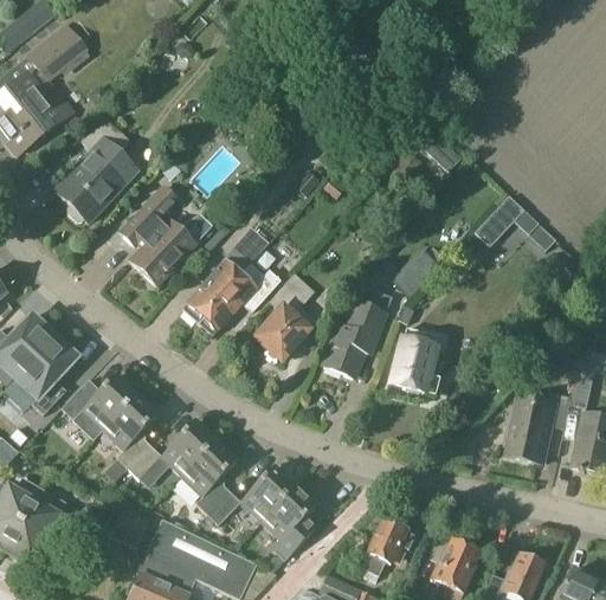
[(0,45),(5,51),(30,32),(18,17),(0,30),(0,45)]
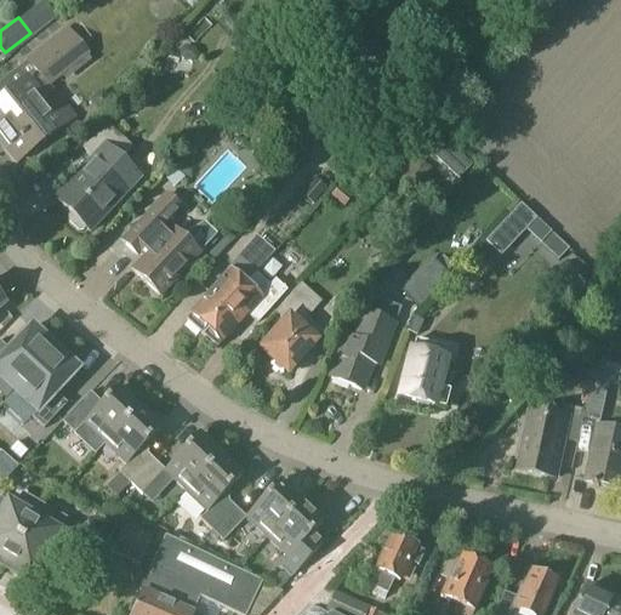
[(67,22),(24,55),(27,57),(7,72),(17,83),(0,96),(0,138),(16,158),(64,119),(74,112),(63,96),(53,104),(44,92),(52,86),(50,83),(62,72),(66,77),(91,56),(87,52),(90,50),(67,22)]
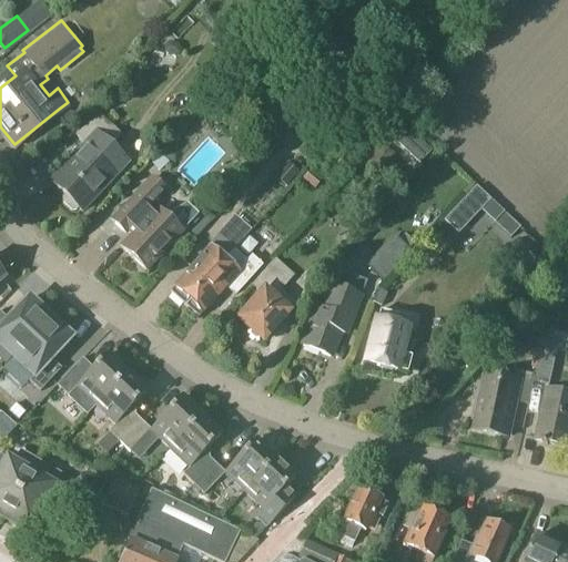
[(182,46),(180,40),(170,37),(165,40),(164,44),(166,50),(175,52),(180,50),(182,46)]
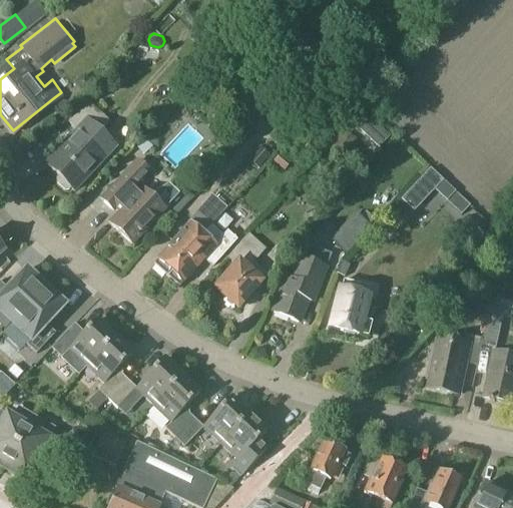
[(76,126),(67,136),(46,159),(60,172),(58,175),(58,178),(66,186),(69,185),(72,182),(76,186),(100,159),(88,148),(93,141),(90,138),(110,116),(91,98),(69,117),(76,126)]
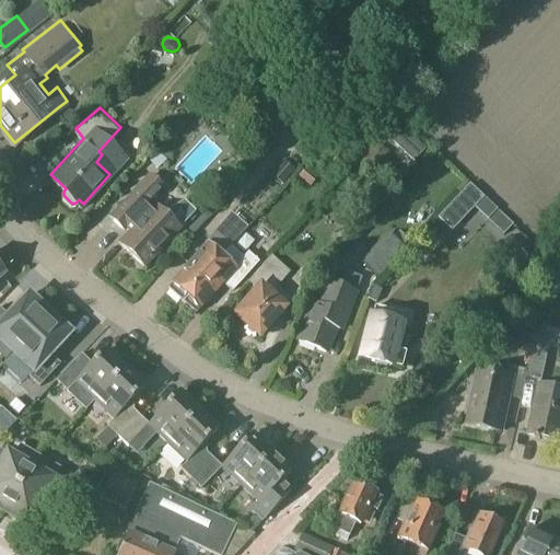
[(412,158),(424,145),(394,116),(382,129),(412,158)]
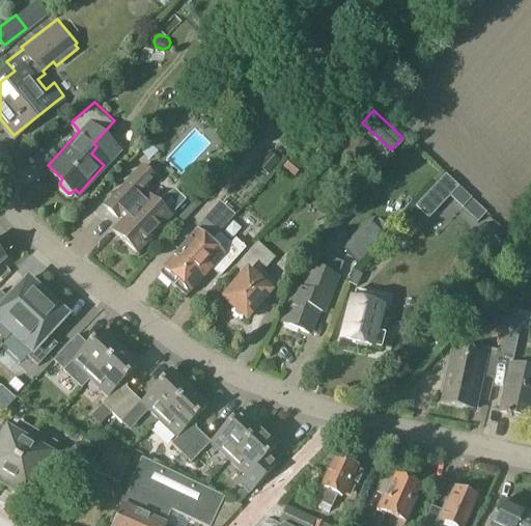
[(255,125),(252,128),(253,136),(256,139),(263,131),(255,125)]
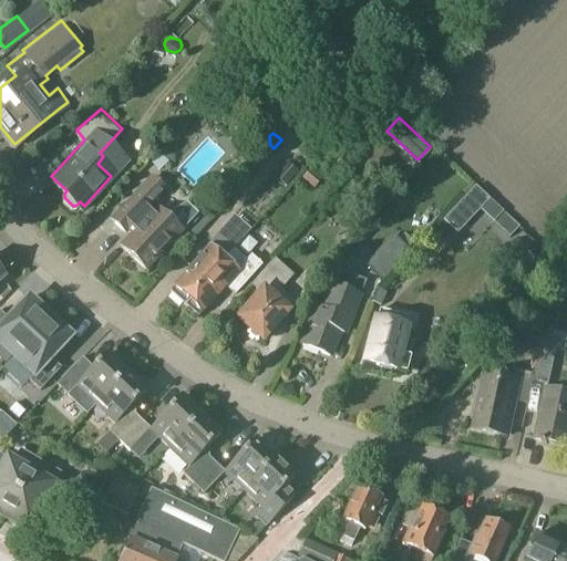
[(351,153),(338,146),(331,159),(344,166),(351,153)]
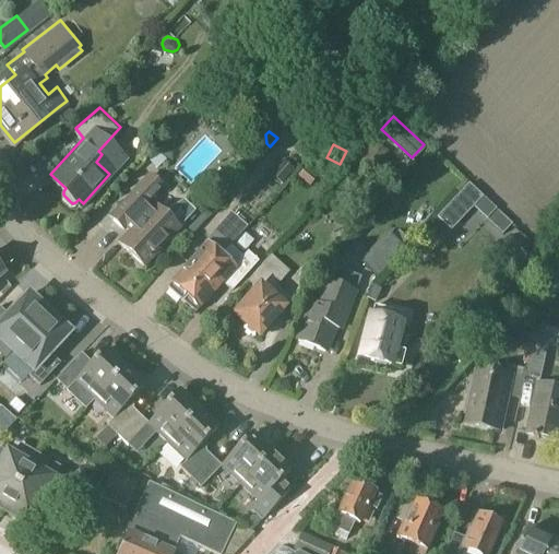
[(282,156),(270,171),(282,180),(294,166),(282,156)]
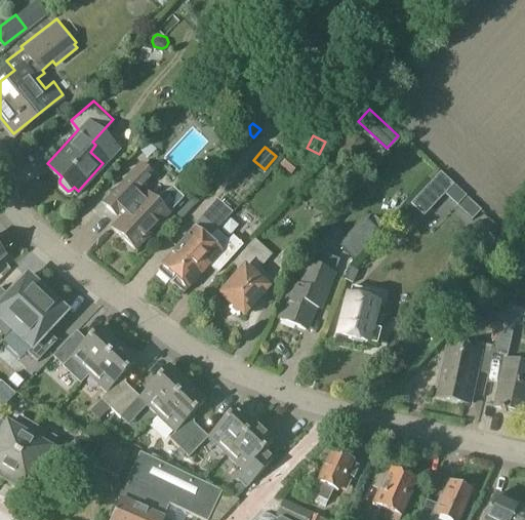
[(288,153),(280,162),(288,169),(288,168),(291,171),(298,163),(288,153)]
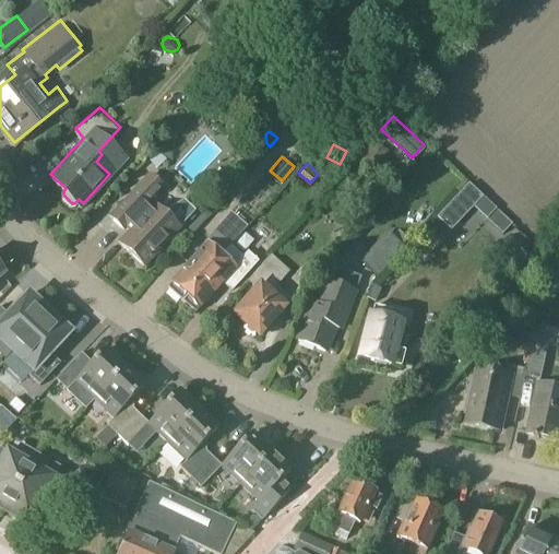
[(164,183),(151,171),(111,213),(123,224),(125,223),(131,228),(120,240),(143,262),(180,224),(156,201),(153,204),(147,199),(164,183)]
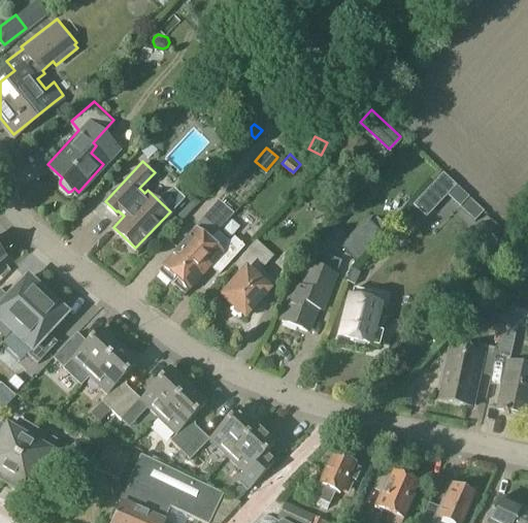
[(456,183),(442,169),(413,201),(426,215),(447,192),(456,183)]
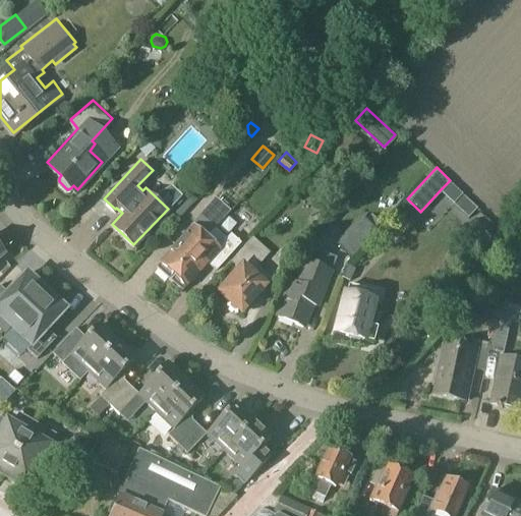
[(462,191),(453,201),(468,215),(477,206),(462,191)]
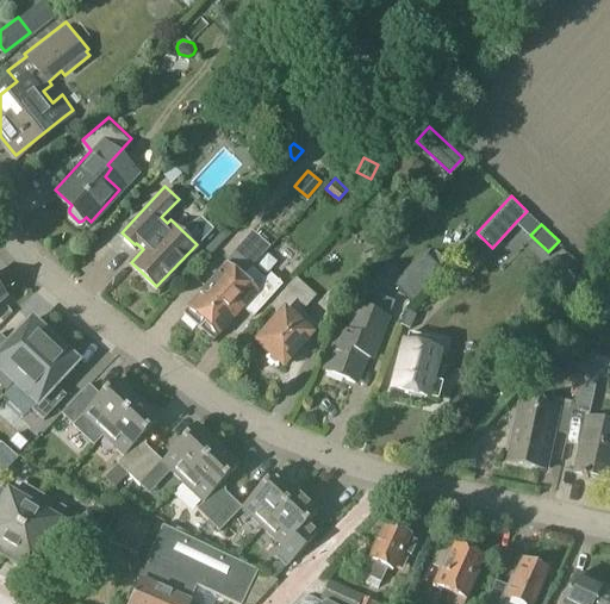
[(435,247),(428,254),(439,263),(446,256),(435,247)]
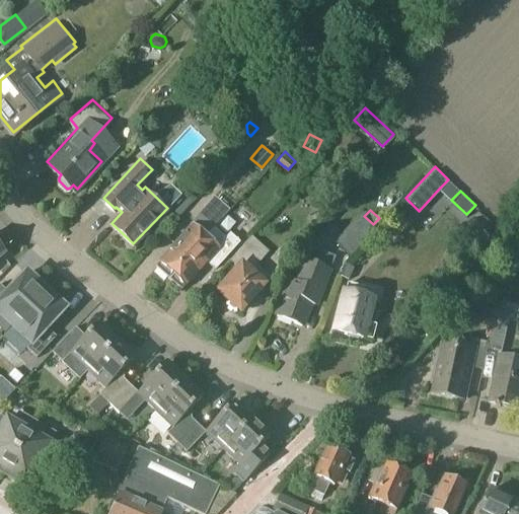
[(363,215),(338,242),(350,253),(375,226),(373,224),(364,216),(363,215)]
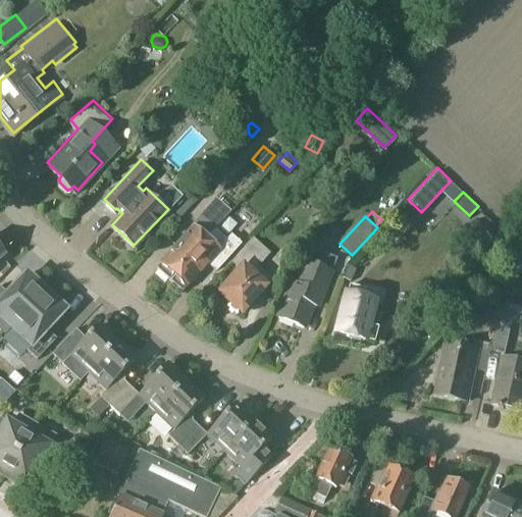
[(156,265),(169,277),(207,236),(194,223),(156,265)]
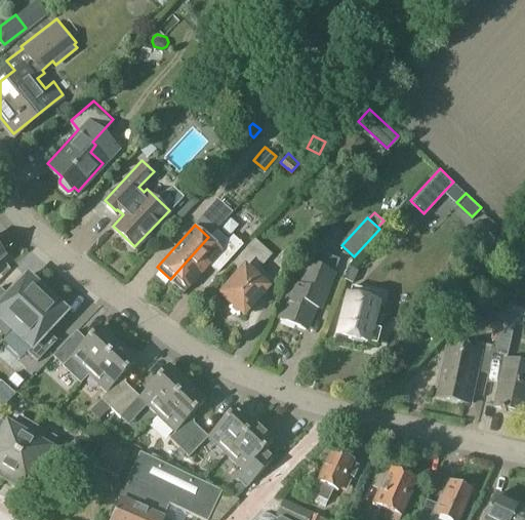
[(208,237),(170,279),(184,290),(208,263),(218,272),(244,243),(233,234),(229,238),(217,228),(216,228),(208,237)]
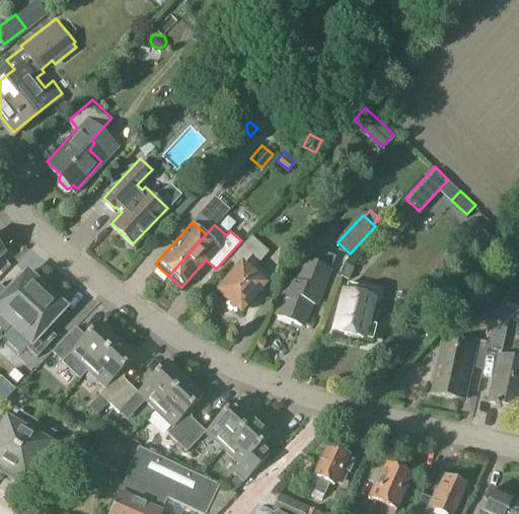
[(272,247),(253,232),(234,254),(242,262),(219,288),(241,307),(264,282),(263,282),(271,273),(258,263),(272,247)]
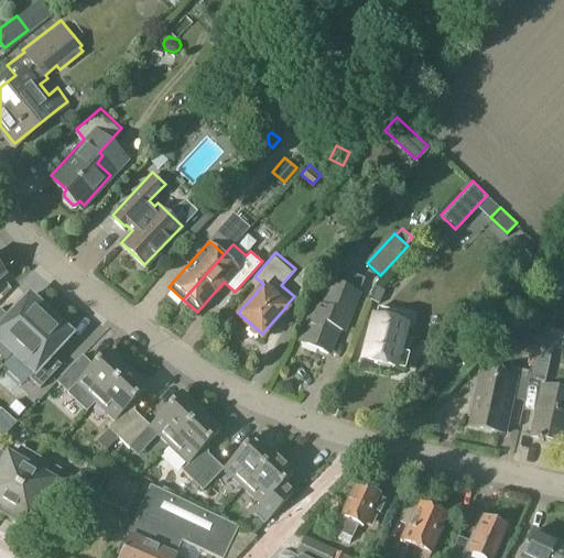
[(317,302),(303,338),(329,349),(339,324),(344,326),(358,290),(332,280),(322,304),(317,302)]
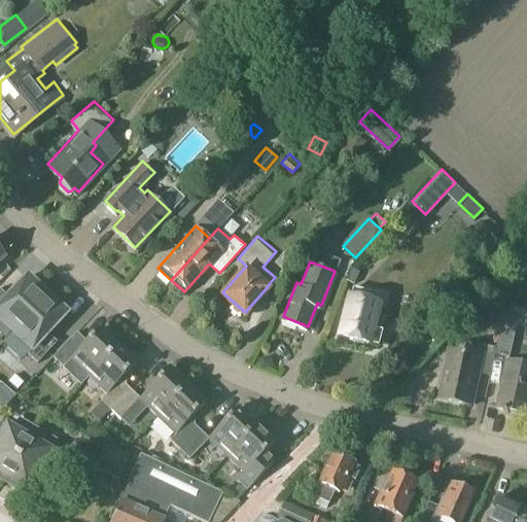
[(345,277),(353,281),(358,270),(350,267),(345,277)]
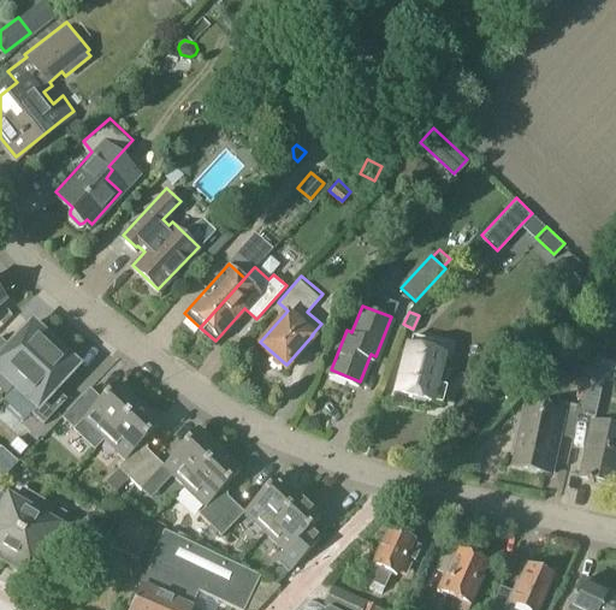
[(0,369),(15,384),(54,342),(31,320),(10,343),(0,333),(0,369)]
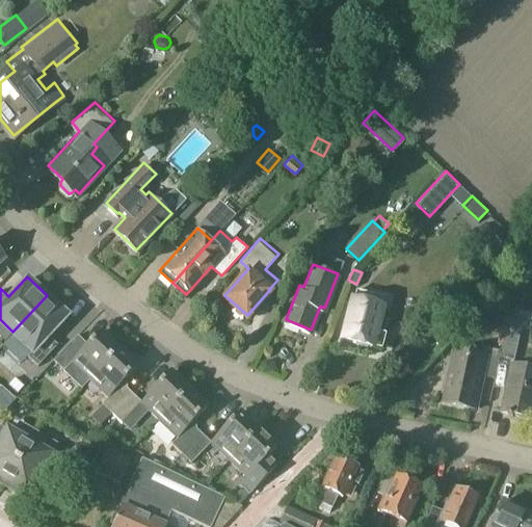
[(386,294),(357,287),(345,336),(383,345),(388,331),(377,327),(386,294)]
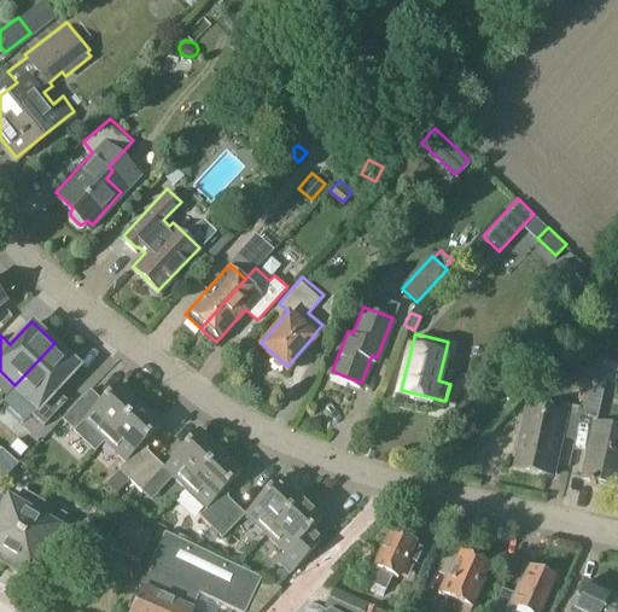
[(77,365),(54,343),(15,385),(36,404),(31,411),(44,421),(66,397),(56,388),(77,365)]
